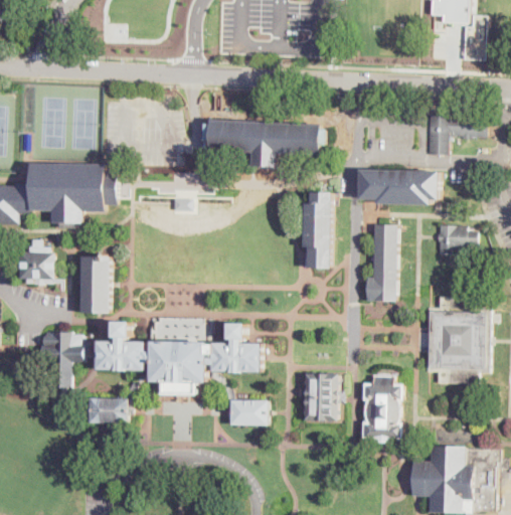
[(14,0),(14,12),(8,12),(7,20),(0,19),(0,0),(14,0)]
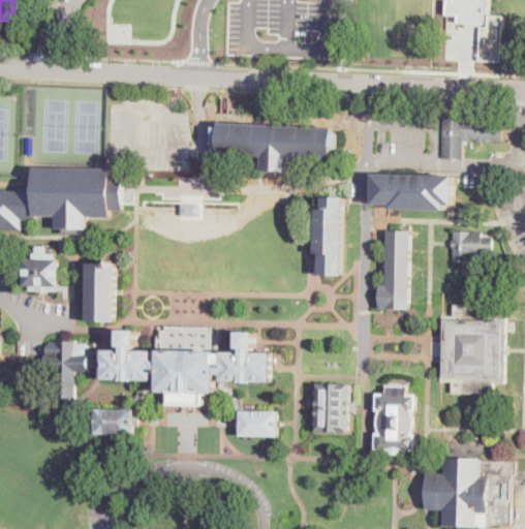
[(483,0),(482,23),(455,22),(455,14),(443,13),(443,0),(483,0)]
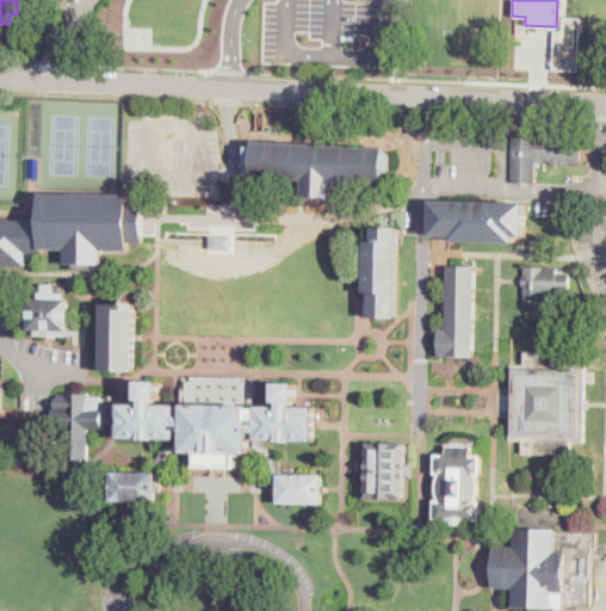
[(550,69),(576,69),(577,17),(560,17),(560,30),(550,30),(550,69)]
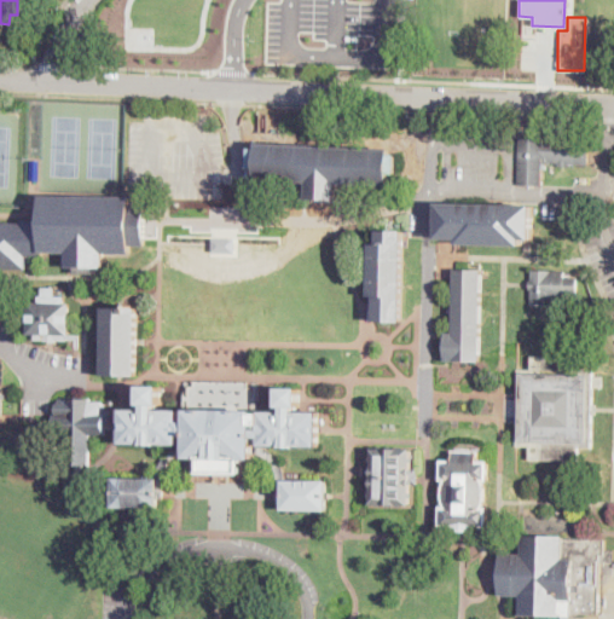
[(586,140),(585,165),(565,165),(565,168),(554,167),(554,163),(539,163),(538,186),(513,185),(515,138),(586,140)]
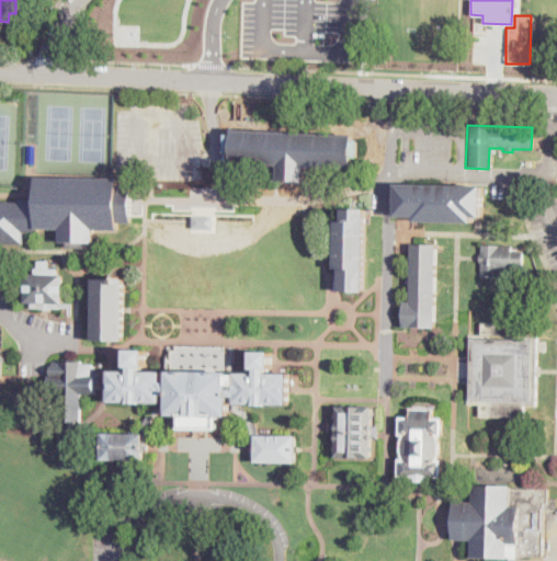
[(351,135),(351,140),(357,140),(356,158),(350,158),(350,170),(304,168),(303,182),(275,181),(275,165),(229,163),(229,152),(223,151),(224,135),(230,135),(230,129),(351,135)]
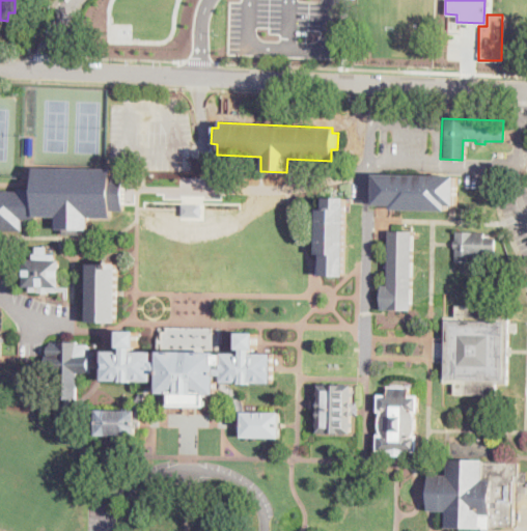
[(31,136),(30,154),(23,154),(23,136),(31,136)]
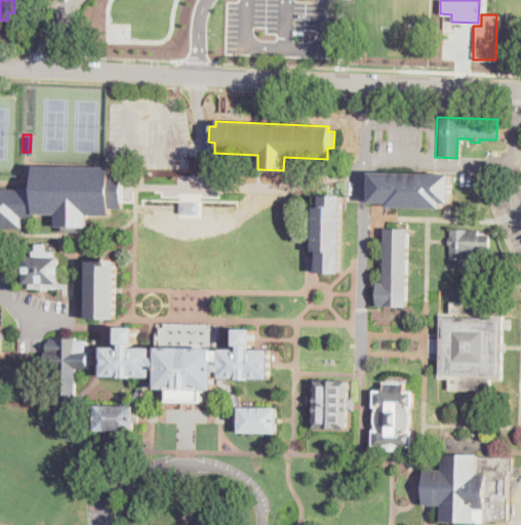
[(121,208),(109,208),(109,215),(86,214),(85,227),(53,227),(54,214),(34,214),(34,218),(21,218),(21,229),(0,229),(0,230),(0,189),(32,189),(32,166),(109,167),(109,174),(121,174),(121,208)]
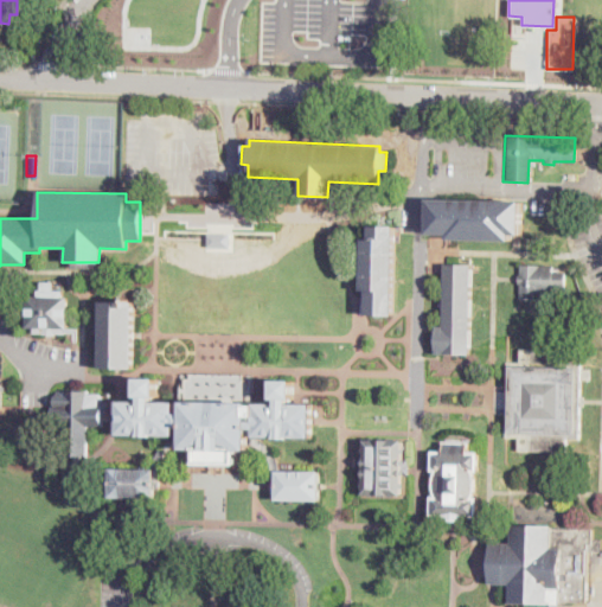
[(520,202),(519,235),(510,235),(510,241),(446,240),(446,234),(424,234),(426,199),(520,202)]
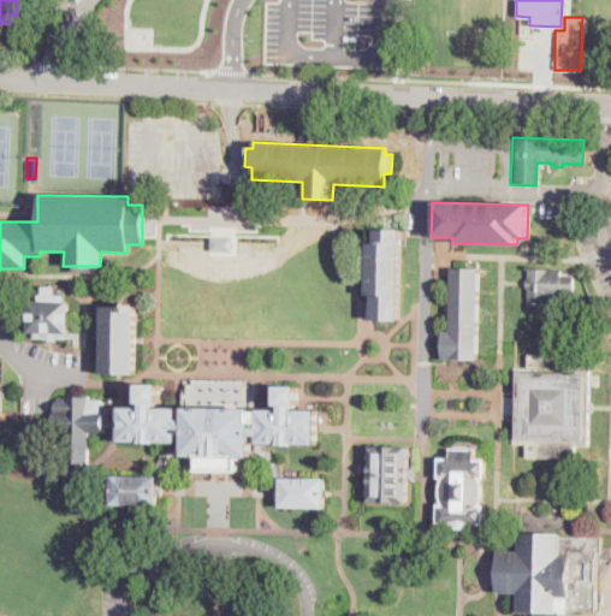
[(399,230),(397,320),(369,319),(371,295),(365,295),(366,243),(373,243),(373,230),(399,230)]
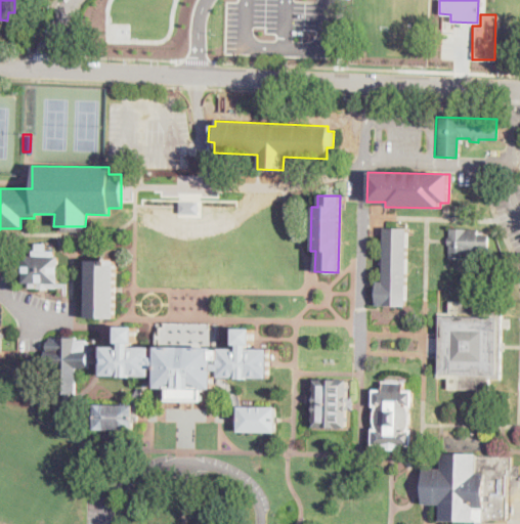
[(403,306),(374,305),(375,281),(381,281),(382,228),(405,229),(403,306)]
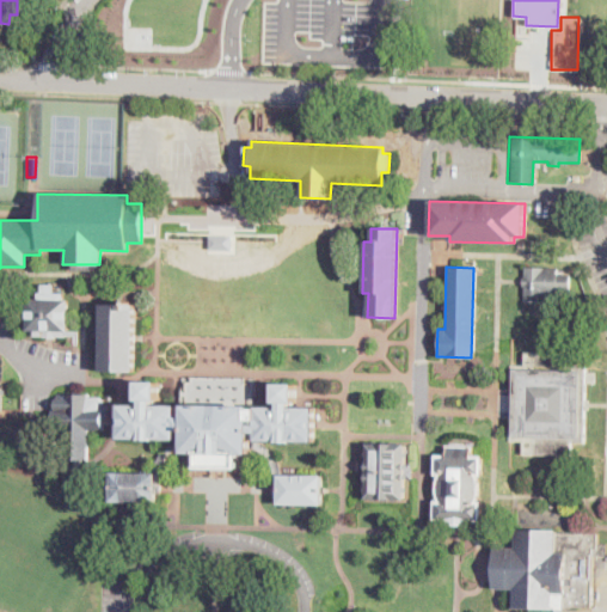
[(568,275),(568,289),(555,289),(555,297),(537,295),(537,303),(521,303),(521,287),(519,287),(519,276),(522,277),(522,268),(556,268),(556,275),(568,275)]
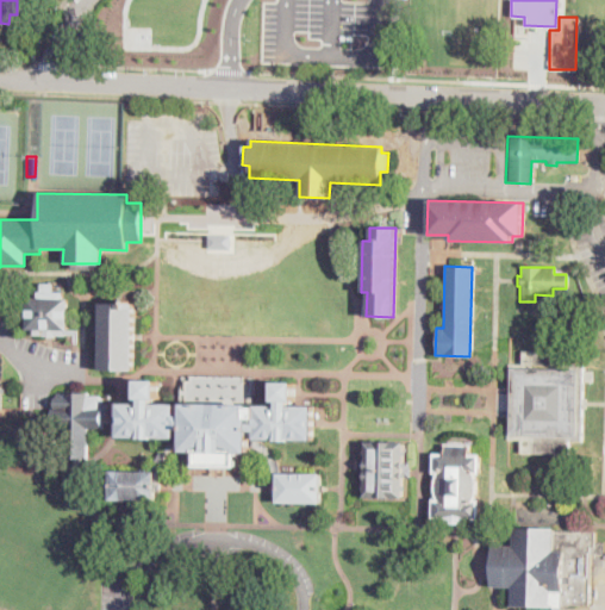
[(51,284),(50,292),(61,292),(61,298),(66,298),(64,331),(62,331),(62,336),(31,336),(31,330),(23,330),(24,318),(14,318),(14,309),(23,309),(24,298),(35,298),(35,292),(38,292),(38,284),(51,284)]
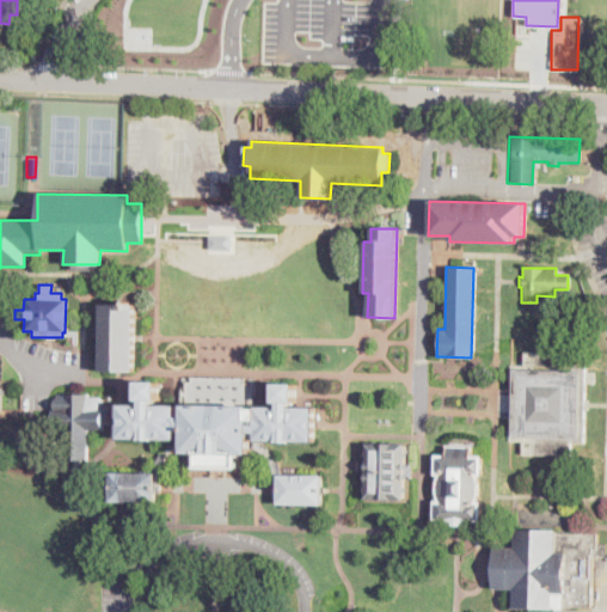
[(133,372),(98,372),(99,305),(133,305),(133,372)]
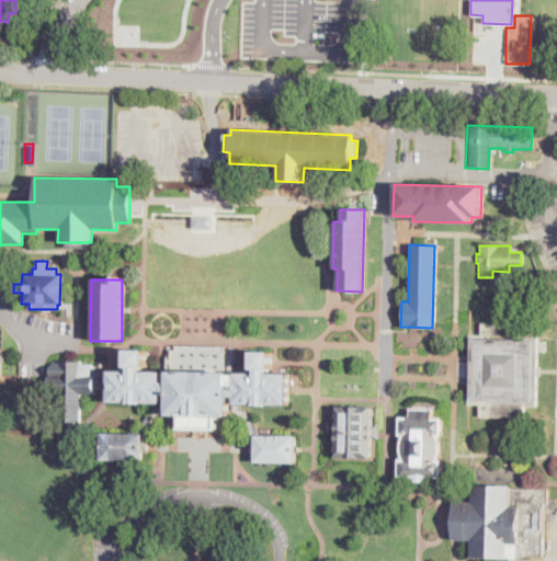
[(523,324),(523,336),(535,336),(535,341),(543,342),(543,351),(534,351),(533,405),(521,405),(521,418),(476,416),(477,404),(465,403),(465,377),(454,377),(455,362),(466,362),(467,335),(478,335),(479,323),(523,324)]
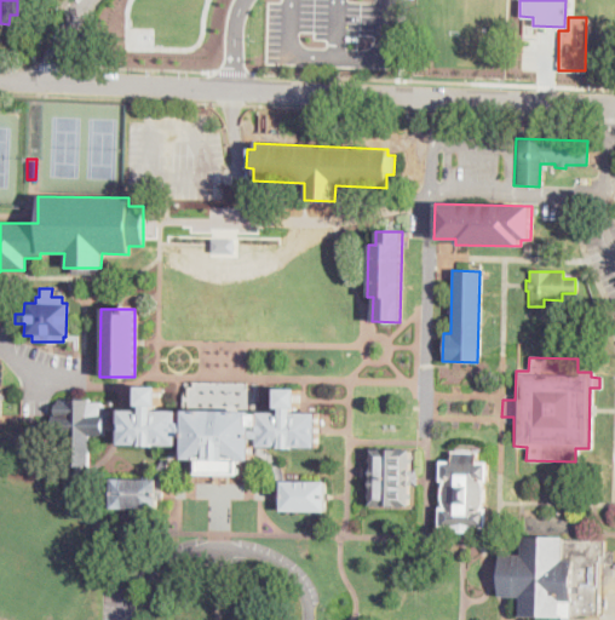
[(99,403),(99,411),(105,411),(105,424),(118,424),(119,409),(178,411),(178,423),(183,423),(184,411),(252,412),(252,415),(258,415),(258,411),(317,412),(317,448),(257,447),(257,438),(252,438),(251,460),(239,460),(239,475),(196,474),(196,460),(183,460),(183,437),(178,436),(178,447),(118,446),(118,431),(102,430),(101,436),(86,436),(86,466),(64,466),(65,436),(51,435),(51,413),(52,413),(52,405),(55,405),(55,394),(62,394),(62,399),(86,400),(86,403),(99,403)]
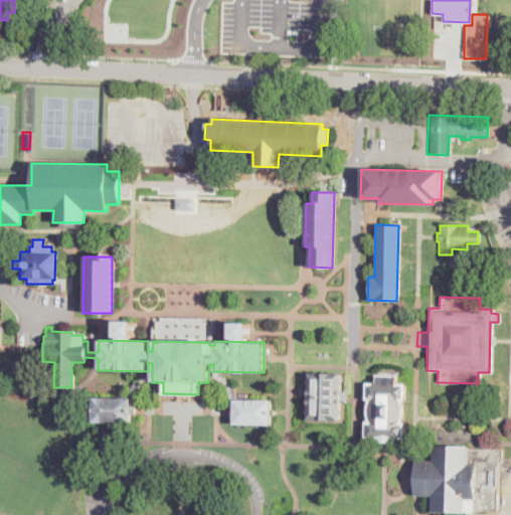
[(339,419),(306,419),(307,372),(340,373),(339,419)]
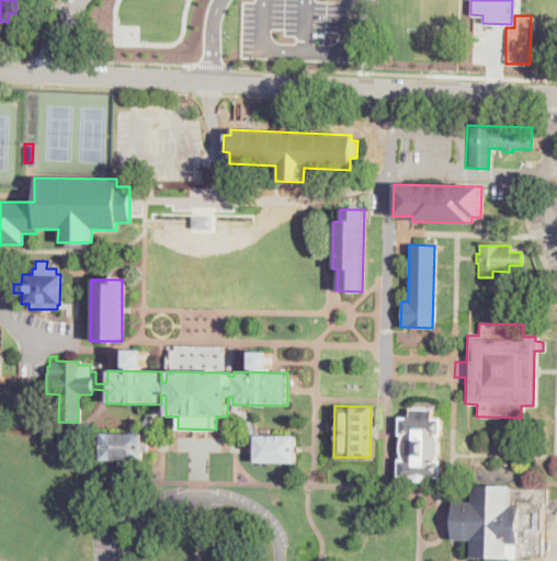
[(431,418),(441,419),(440,436),(436,436),(438,441),(439,448),(439,453),(435,460),(441,460),(440,478),(428,478),(428,481),(408,481),(408,478),(396,477),(396,459),(401,459),(399,453),(398,447),(400,439),(401,435),(397,435),(398,418),(408,418),(408,409),(431,410),(431,418)]
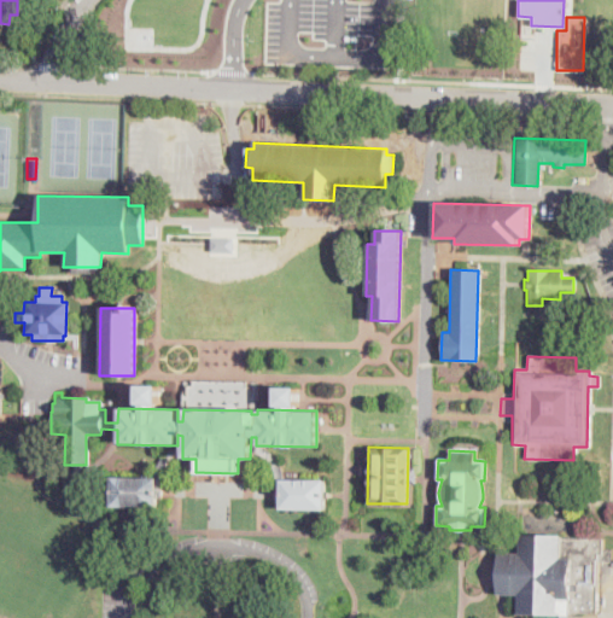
[(161,499),(155,499),(155,507),(109,507),(110,477),(155,478),(155,488),(161,488),(161,499)]
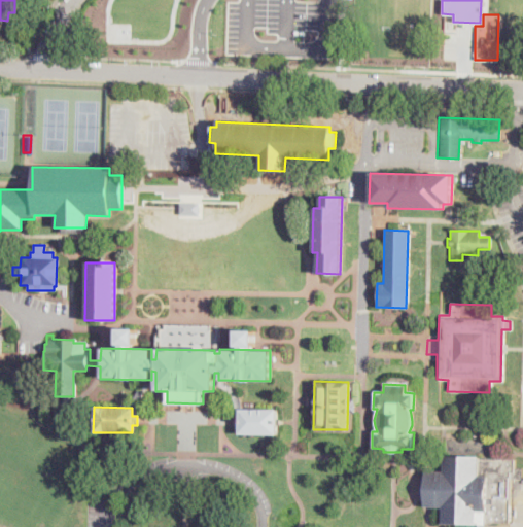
[(276,410),(275,434),(238,433),(238,426),(232,426),(233,417),(237,417),(238,409),(276,410)]
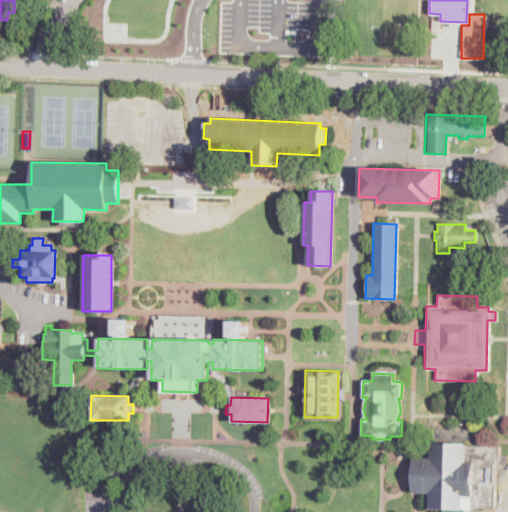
[(504,456),(504,465),(494,465),(493,508),(429,506),(429,493),(410,492),(411,487),(409,487),(409,463),(412,463),(412,458),(429,458),(430,442),(464,443),(464,446),(498,446),(498,456),(504,456)]
